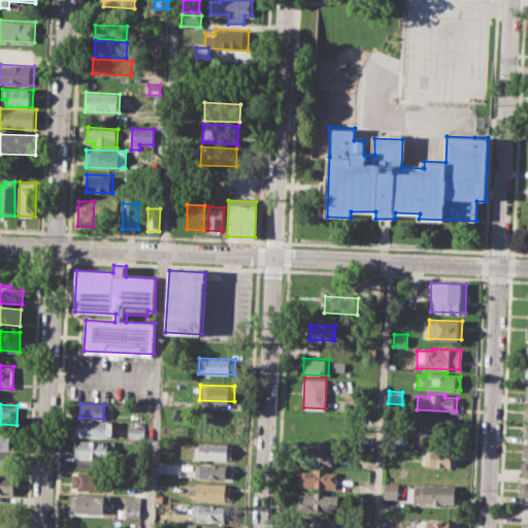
[(429,416),(457,418),(456,435),(428,433),(429,416)]
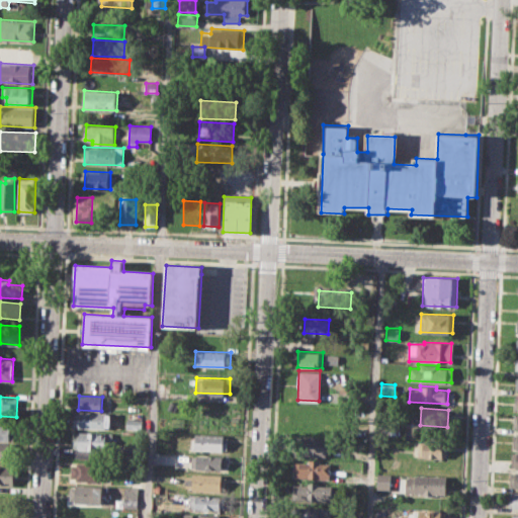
[(73,412),(110,413),(110,428),(73,427),(73,412)]
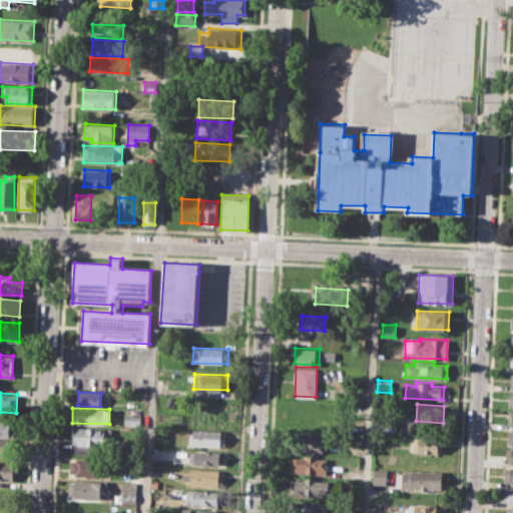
[(0,420),(16,421),(15,437),(0,436),(0,420)]
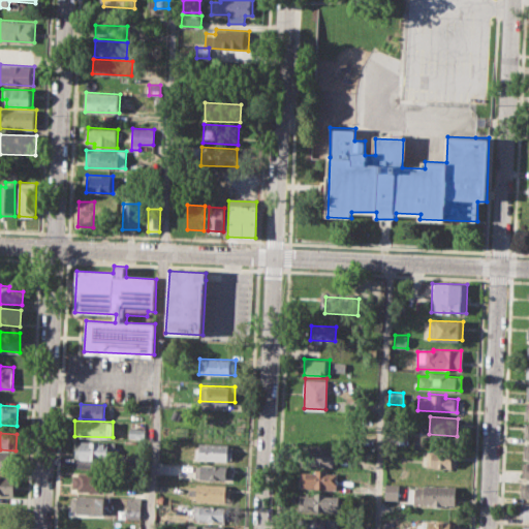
[(75,441),(115,442),(114,461),(75,459),(75,441)]
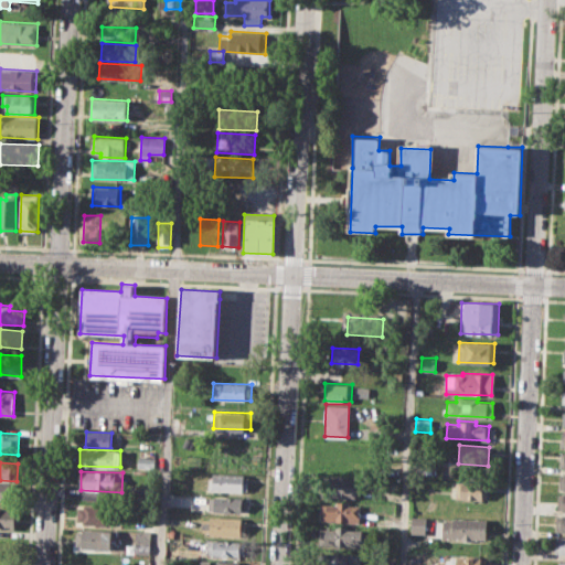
[(211,473),(248,475),(248,491),(211,490),(211,473)]
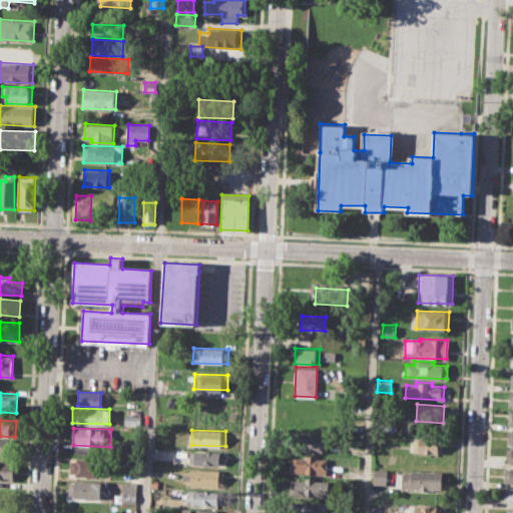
[(294,432),(330,434),(329,451),(293,449),(294,432)]
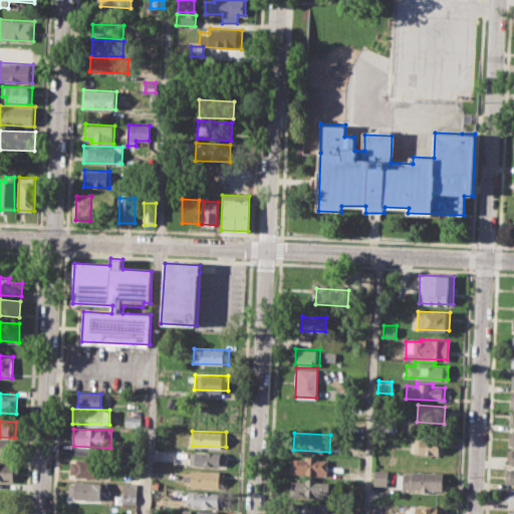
[(419,438),(444,439),(443,453),(419,452),(419,438)]
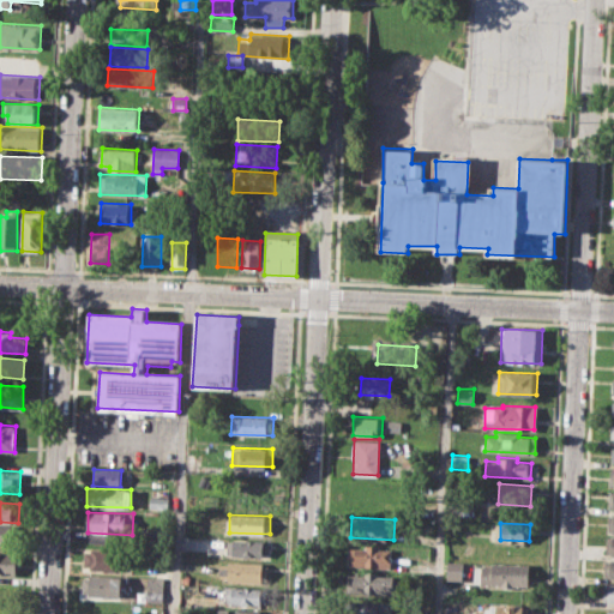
[(0,525),(17,527),(17,543),(0,542),(0,525)]
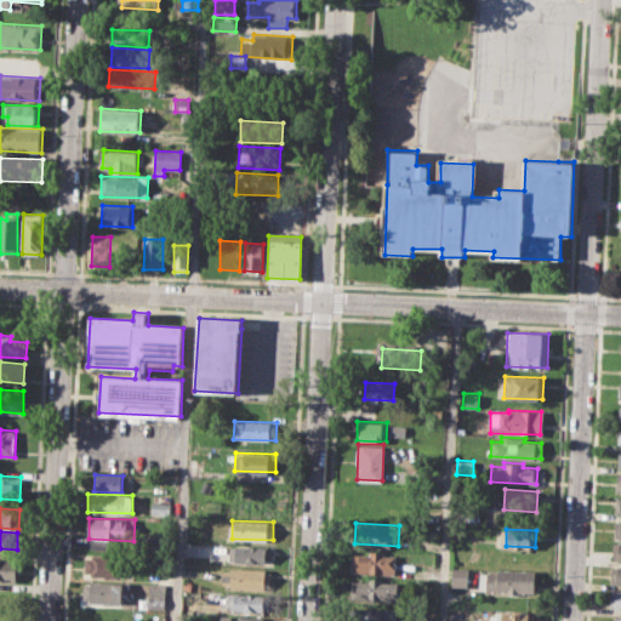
[(231,545),(272,546),(272,563),(229,562),(231,545)]
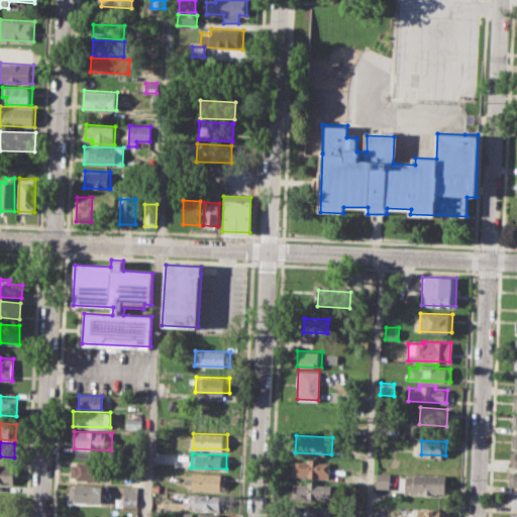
[(293,461),(307,461),(307,458),(330,459),(329,478),(293,476),(293,461)]
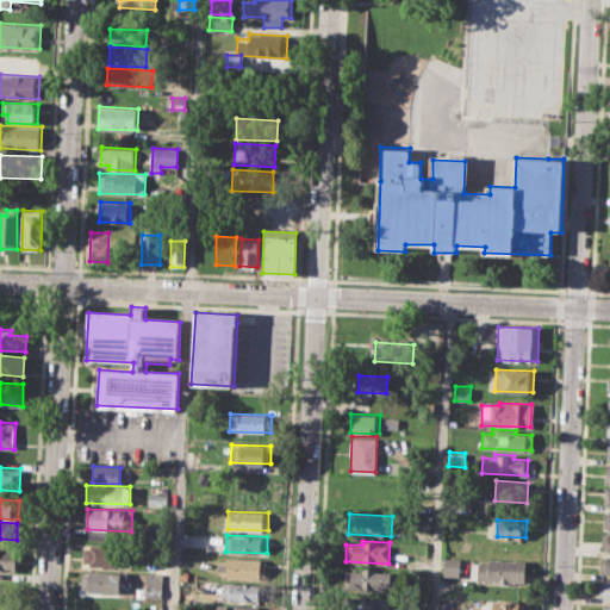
[(91,543),(124,545),(123,562),(116,562),(116,567),(88,566),(88,561),(83,561),(83,548),(89,548),(91,543)]
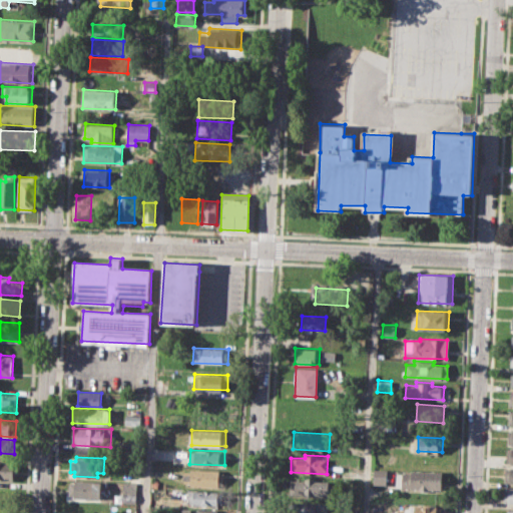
[(0,460),(14,461),(13,481),(0,480),(0,460)]
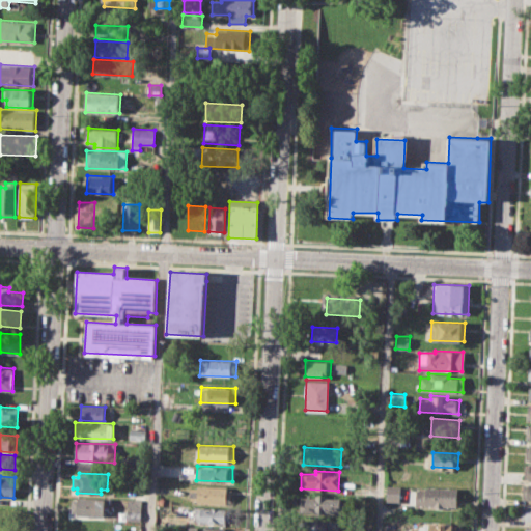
[(388,484),(400,485),(399,501),(387,500),(388,484)]
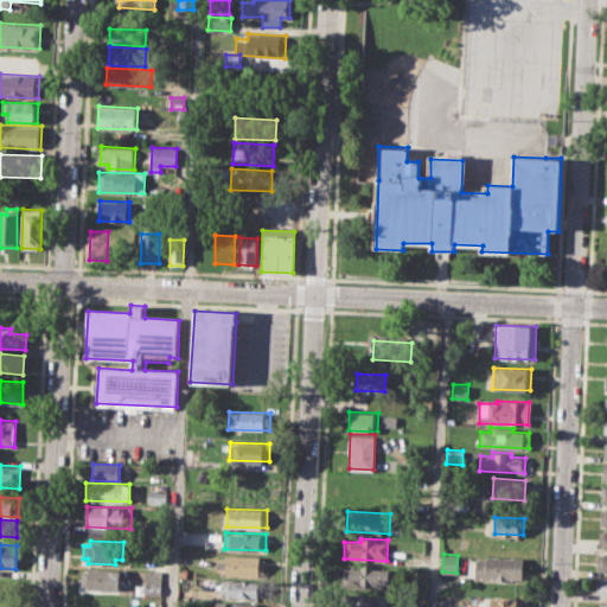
[(218,555),(264,556),(264,576),(225,575),(225,570),(218,570),(218,555)]
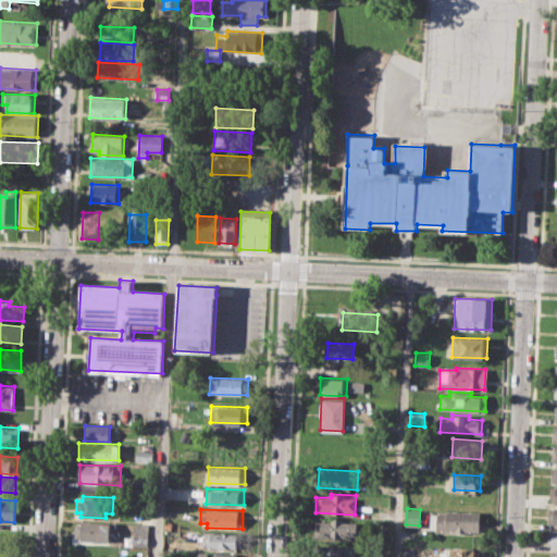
[(430,512),(445,514),(446,509),(480,511),(479,531),(429,529),(430,512)]
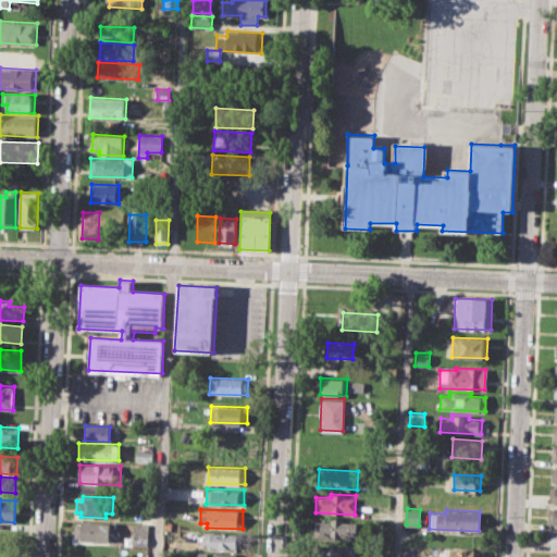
[(314,520),(330,521),(330,518),(344,519),(344,521),(359,522),(359,540),(313,539),(314,520)]
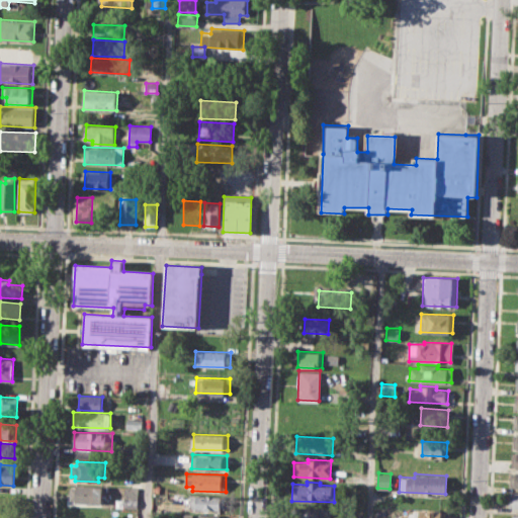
[(69,486),(75,486),(75,484),(103,484),(102,503),(74,503),(74,499),(69,499),(69,486)]
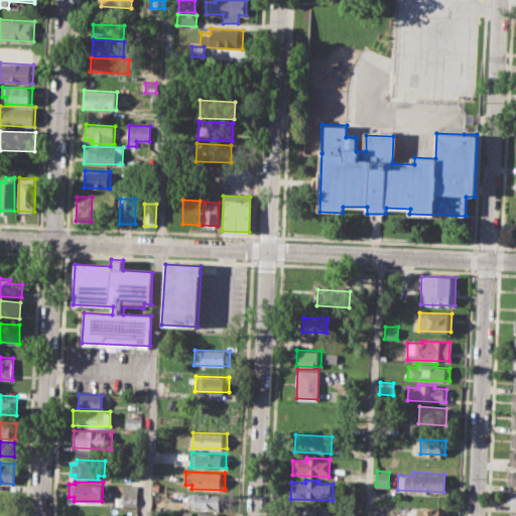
[(123,484),(138,485),(137,505),(122,504),(123,484)]
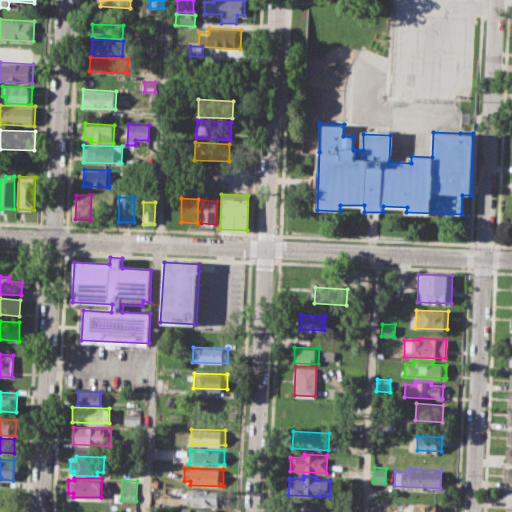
[(503,487),(511,487),(511,501),(503,501),(503,487)]
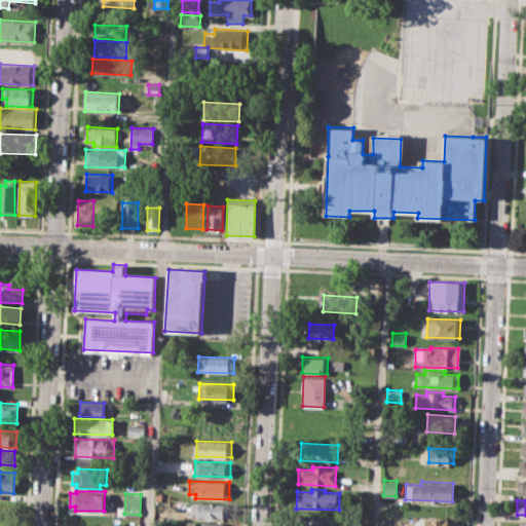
[(192,501),(223,502),(223,518),(192,517),(192,501)]
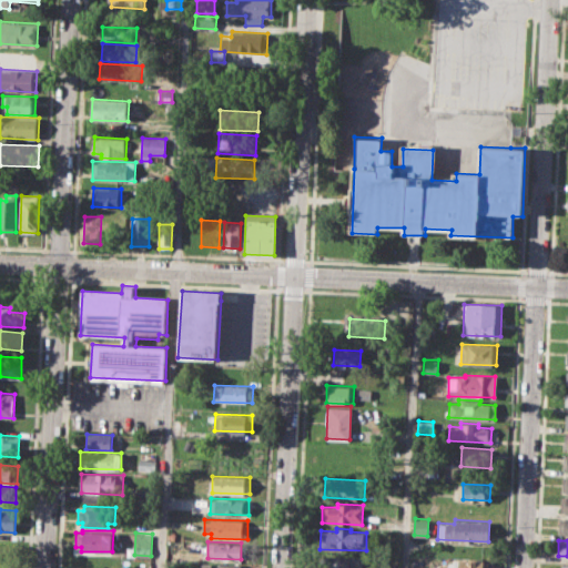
[(322,567),(323,556),(365,558),(364,567),(322,567)]
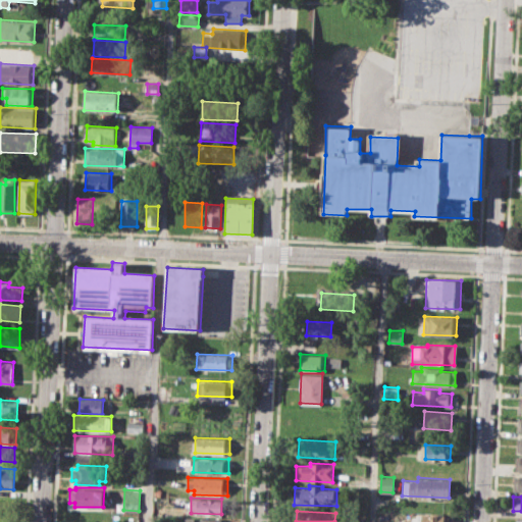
[(411,521),(412,516),(418,516),(418,513),(450,515),(449,521),(411,521)]
